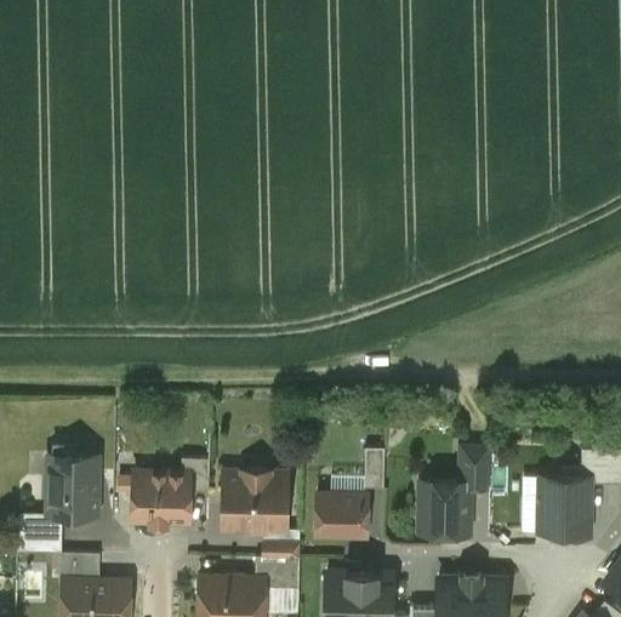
[(490,444),(460,444),(460,480),(469,481),(469,486),(489,486),(490,444)]
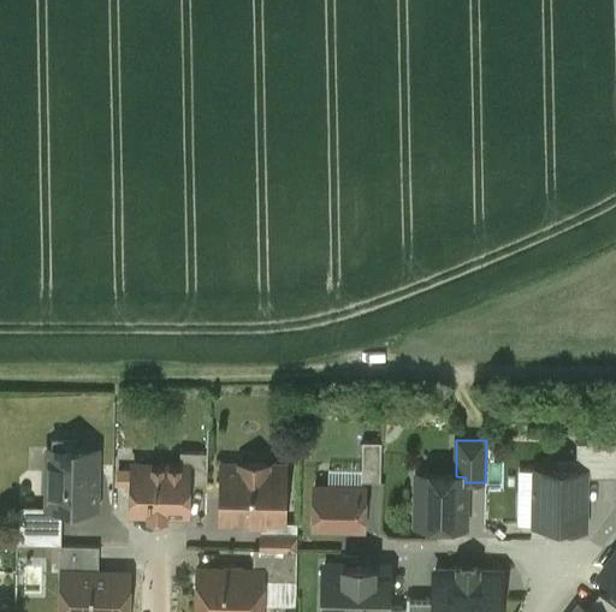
[(381,444),(362,444),(361,483),(380,483),(381,444)]
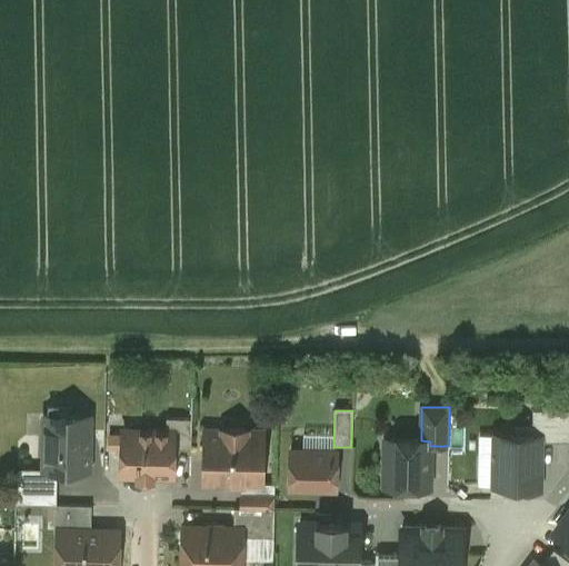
[(568,410),(532,410),(532,437),(540,437),(540,443),(568,443),(568,410)]
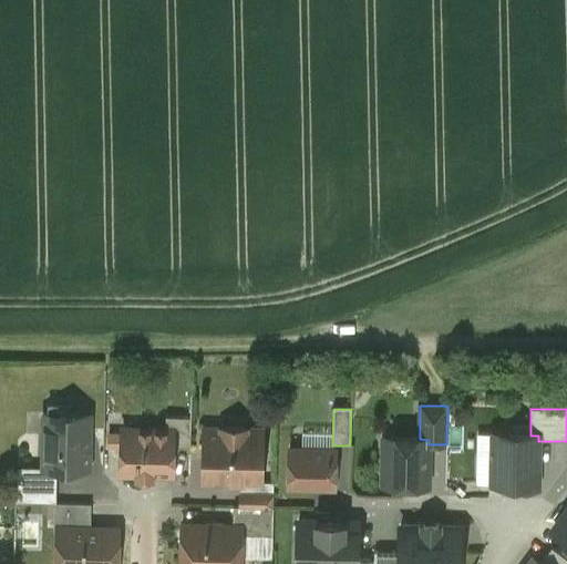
[(90,417),(45,416),(44,469),(17,469),(17,478),(58,478),(58,469),(89,470),(90,417)]
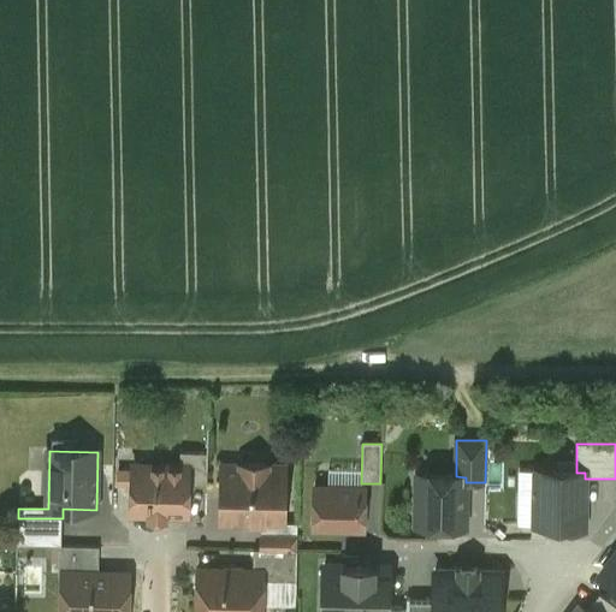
[(207,456),(181,455),(179,469),(188,469),(187,487),(207,488),(207,456)]
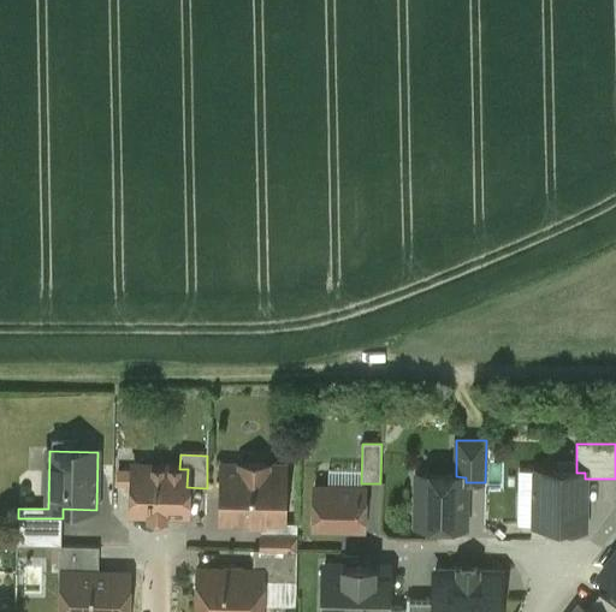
[(266,468),(242,467),(241,467),(241,469),(224,468),(223,468),(223,469),(221,523),(220,524),(223,524),(261,524),(283,526),(283,524),(284,474),(267,474),(267,467),(266,467),(266,468)]
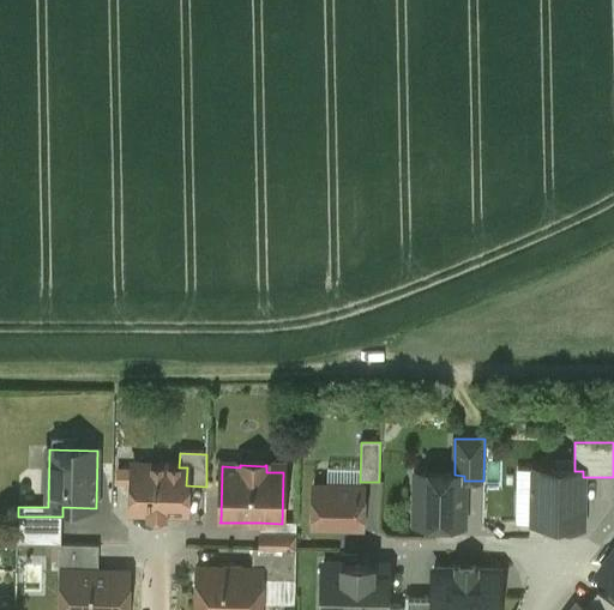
[(179,467),(161,467),(161,472),(132,471),(132,514),(149,514),(148,519),(164,519),(166,514),(186,515),(186,485),(187,467),(179,467)]
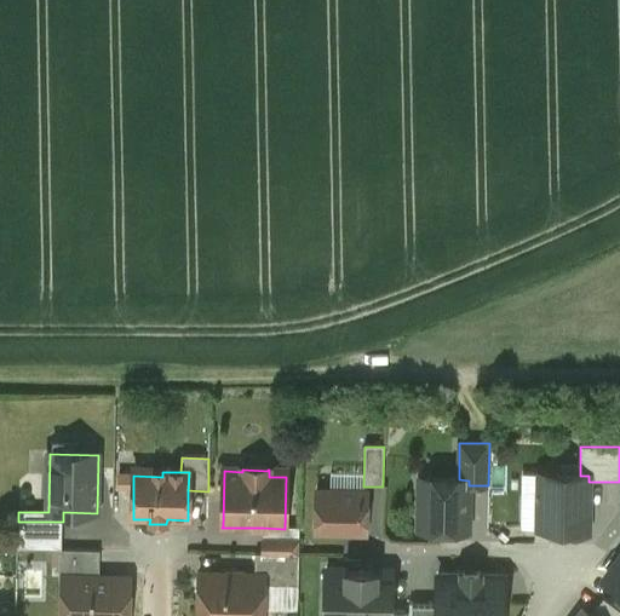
[(580,476),(539,476),(539,500),(543,500),(541,529),(562,530),(562,533),(587,533),(589,482),(589,476),(580,476)]
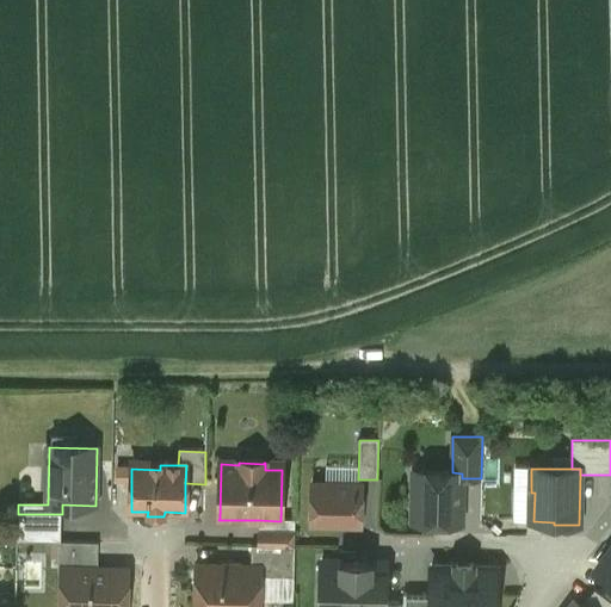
[(452,472),(419,472),(419,490),(414,495),(413,522),(461,524),(462,478),(462,474),(452,472)]
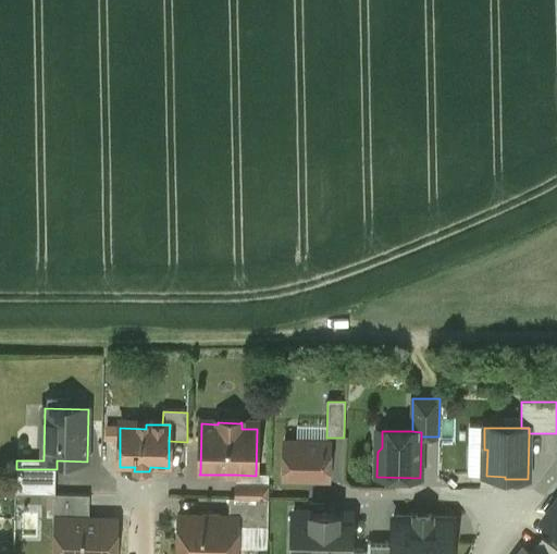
[(329,443),(285,442),(284,479),(327,480),(329,443)]
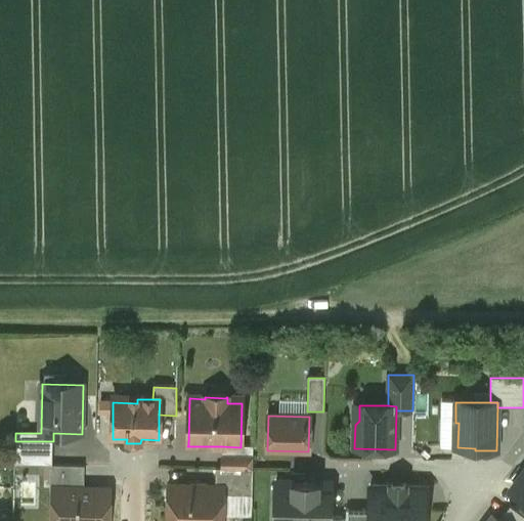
[(53,441),(15,441),(15,466),(50,466),(52,466),(53,441)]
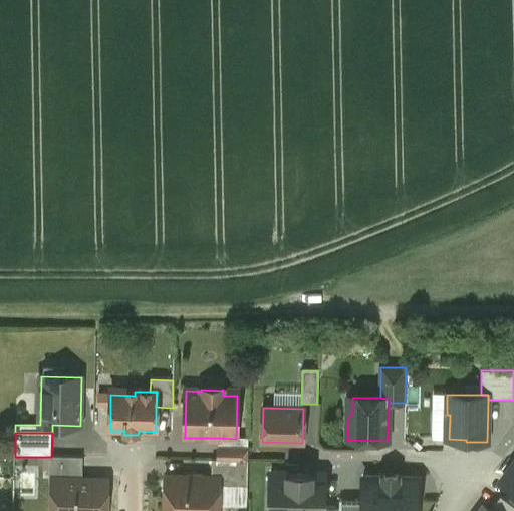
[(236,439),(218,438),(218,460),(218,461),(248,462),(248,438),(236,438),(236,439)]
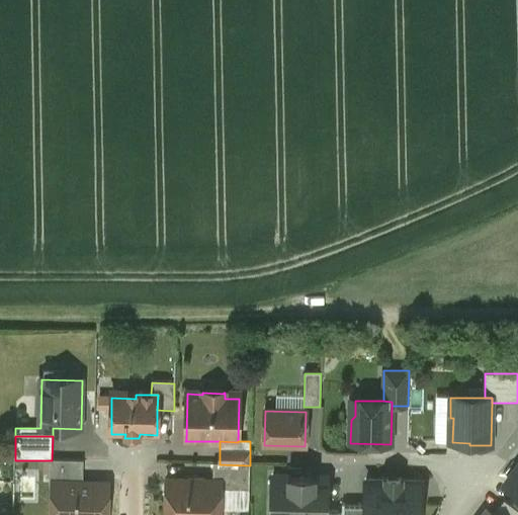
[(83,461),(52,460),(50,460),(50,486),(54,486),(54,484),(83,485),(83,461)]
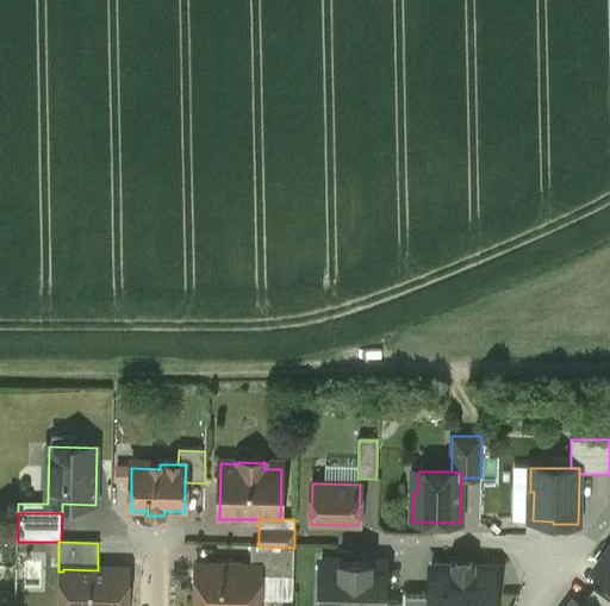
[(294,548),(259,547),(259,545),(251,545),(250,568),(259,568),(259,576),(293,578),(294,548)]
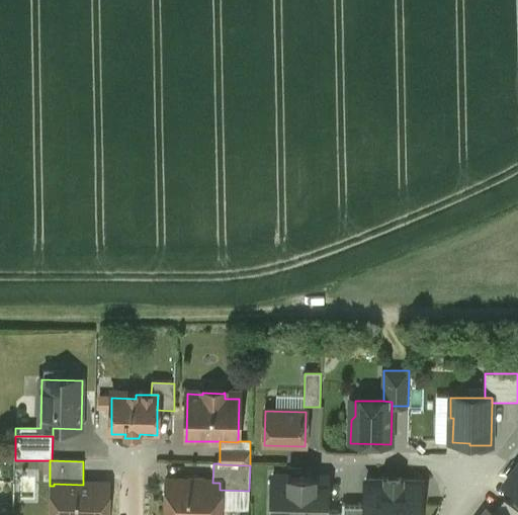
[(517,474),(506,491),(517,500),(517,474)]
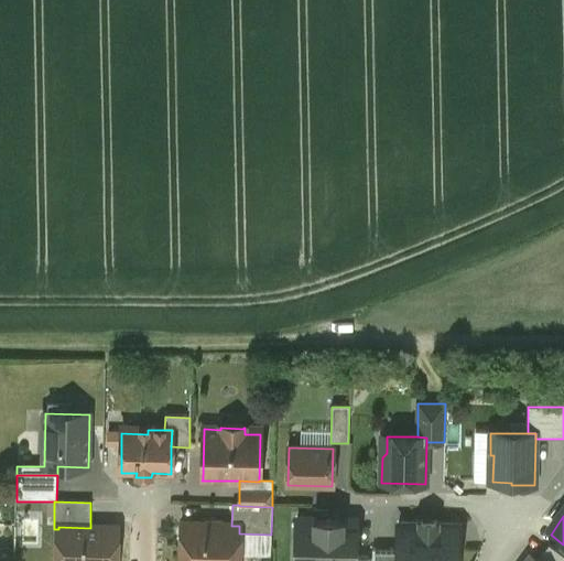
[(355,522),(296,520),(295,560),(355,560),(355,558),(355,522)]
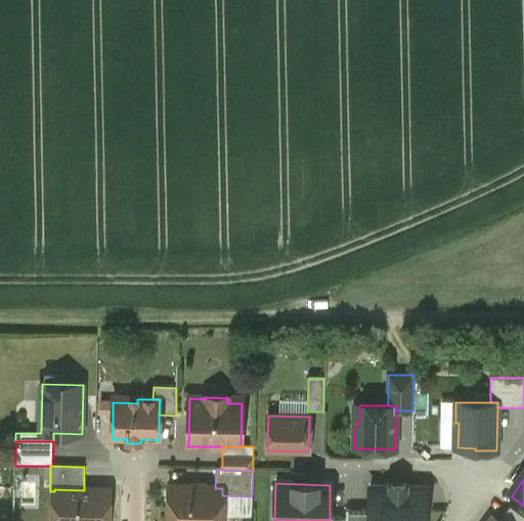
[(205,485),(191,484),(190,487),(172,487),(172,492),(170,492),(166,496),(166,504),(170,508),(172,508),(171,520),(221,520),(222,495),(222,488),(215,488),(205,487),(205,485)]
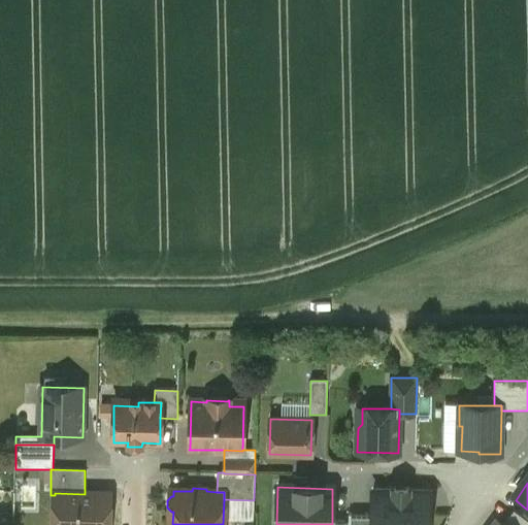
[(408,490),(393,489),(393,491),(373,491),(372,515),(371,524),(427,524),(429,492),(408,492),(408,490)]
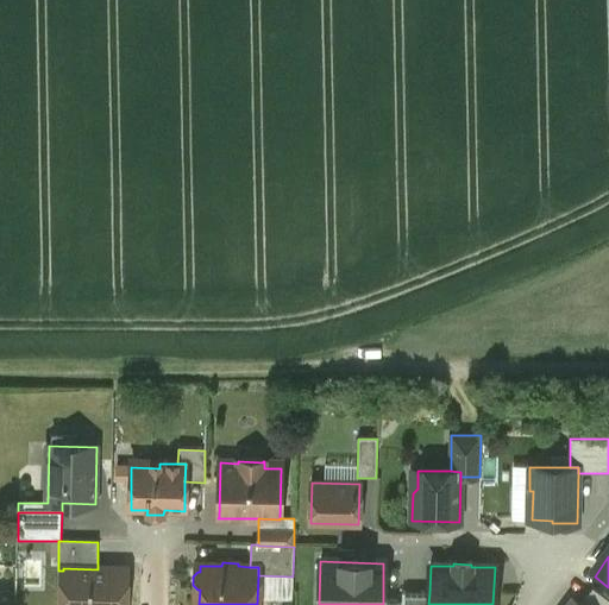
[(98,569),(63,568),(63,571),(61,604),(125,604),(126,569),(98,569)]
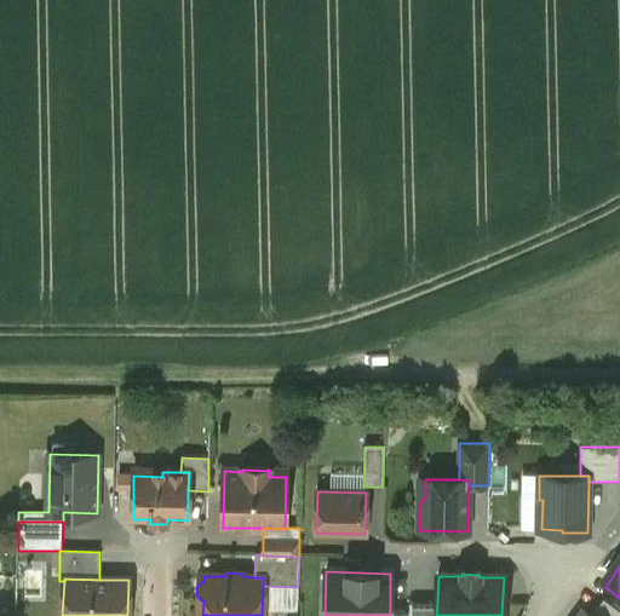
[(619,615),(619,614),(603,602),(592,615),(619,615)]
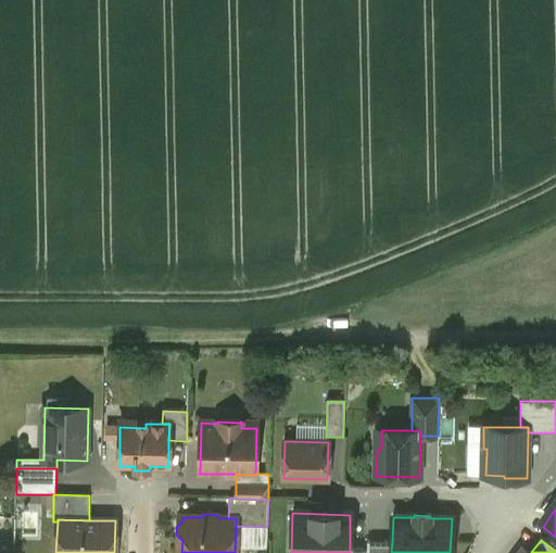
[(391,552),(392,542),(367,542),(367,550),(367,552),(391,552)]
